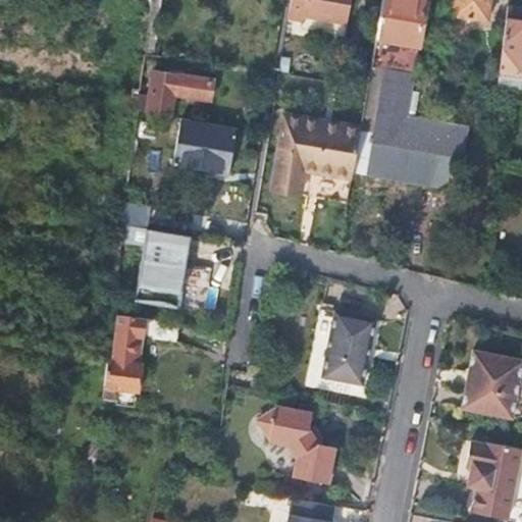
[(151,0),(145,55),(154,56),(161,3),(163,2),(166,1),(166,0),(192,0),(195,3),(199,5),(217,8),(218,0),(151,0)]
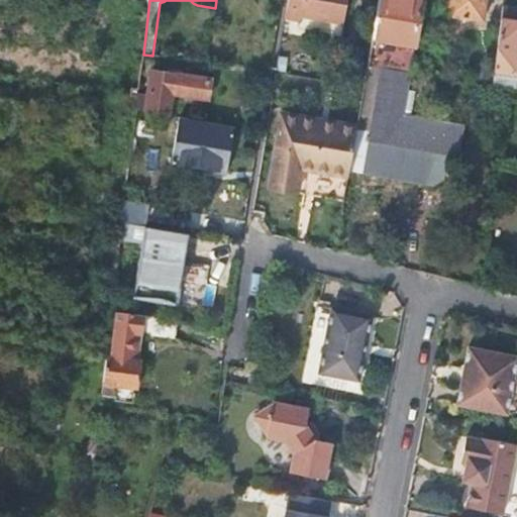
[(344,23),(347,0),(294,0),(291,18),(305,21),(306,15),(344,23)]
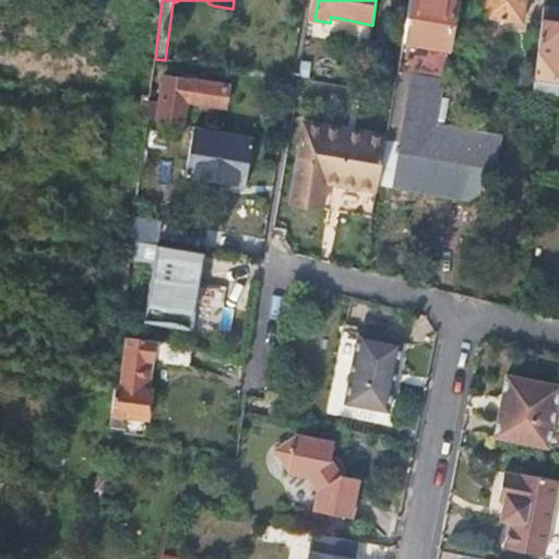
[(459,0),(409,0),(399,70),(416,72),(395,189),(466,201),(497,182),(502,144),(435,131),(459,0)]
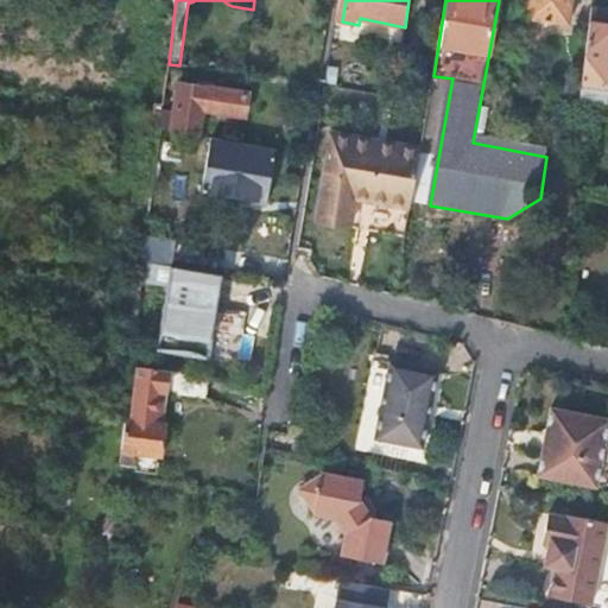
[(527,0),(525,18),(565,24),(568,0),(527,0)]
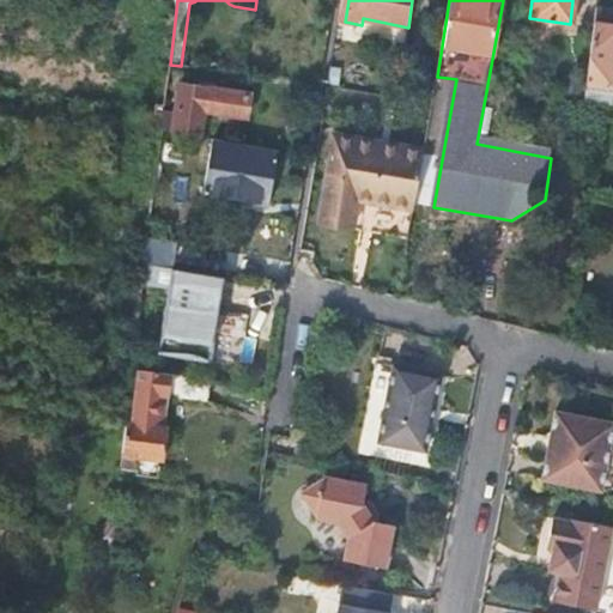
[(612,2),(598,0),(596,8),(612,10),(612,82),(612,87),(612,2)]
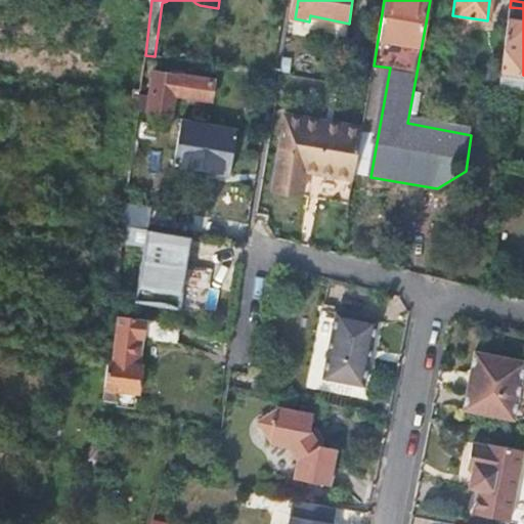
[(523,70),(523,8),(510,7),(501,73),(523,75),(523,70)]
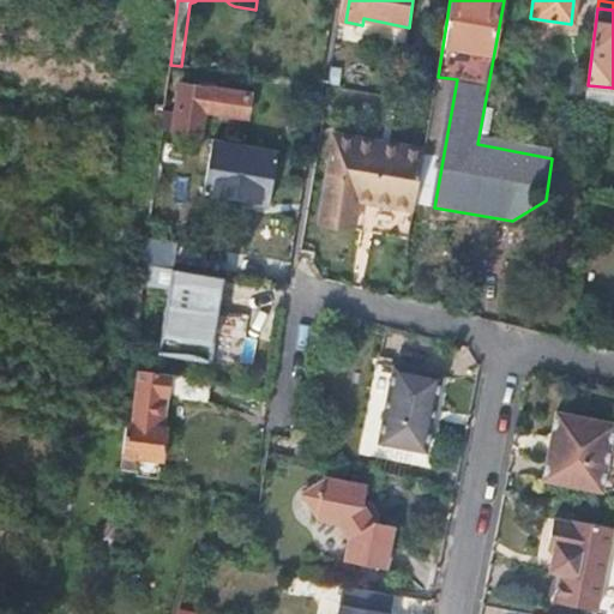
[(181,84),(178,115),(175,133),(203,137),(206,113),(246,118),(250,94),(181,84)]
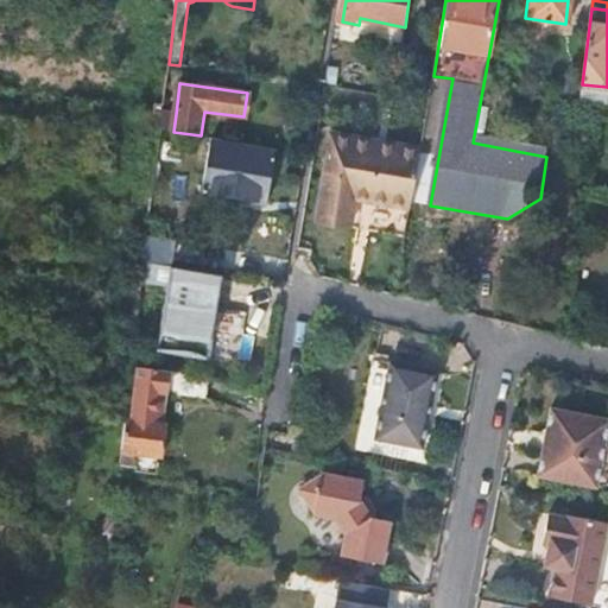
[(176,114),(163,112),(160,131),(173,133),(173,132),(176,114)]
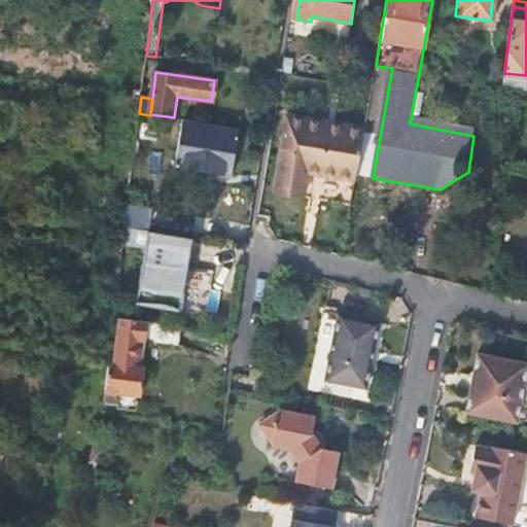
[(309,171),(356,179),(364,131),(364,128),(289,114),(276,190),(304,196),(309,171)]
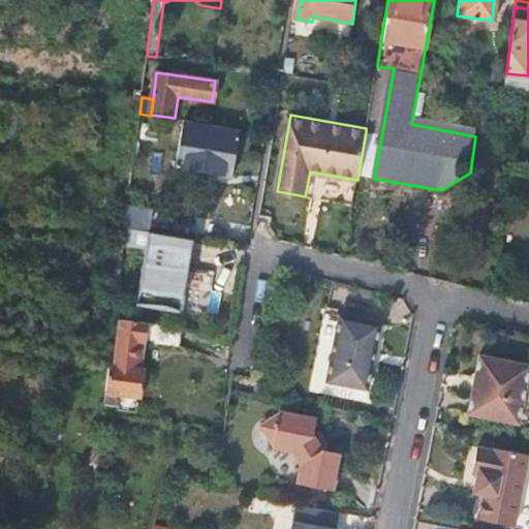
[(240,137),(204,130),(196,172),(232,178),(240,137)]
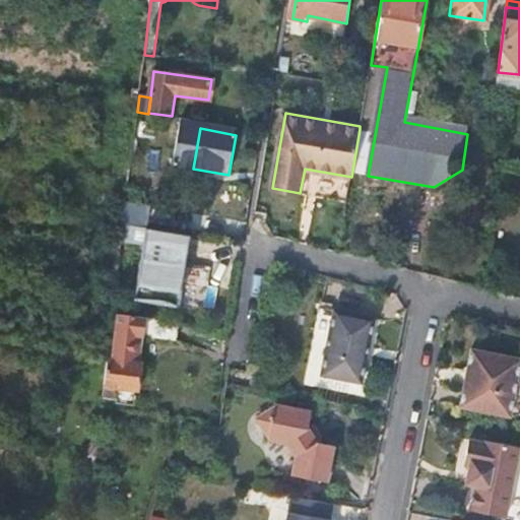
[(179,304),(187,246),(143,239),(134,296),(179,304)]
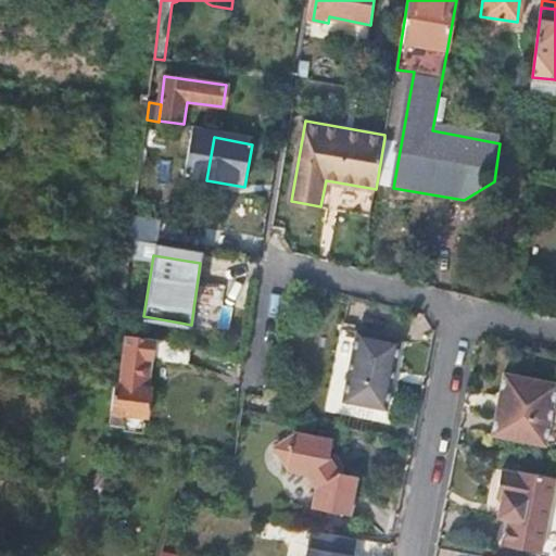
[(358,332),(345,403),(388,412),(402,341),(358,332)]
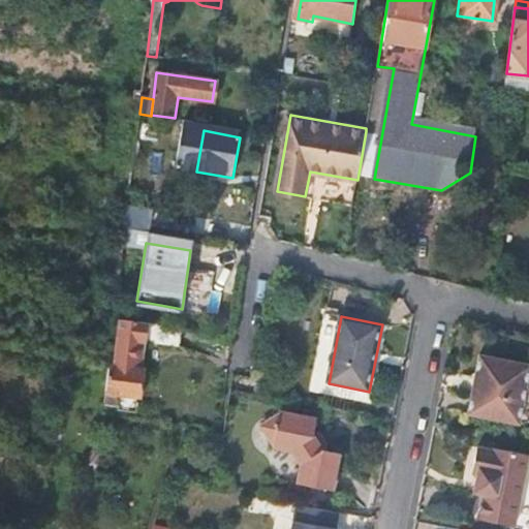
[(112,364),(107,363),(102,401),(117,403),(119,393),(137,396),(137,393),(142,390),(143,384),(143,378),(139,375),(142,368),(134,367),(138,342),(175,348),(178,330),(118,318),(112,364)]
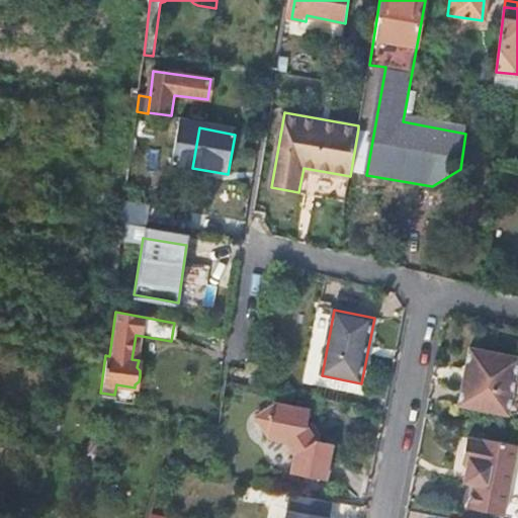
[(517,379),(517,380),(517,373),(517,359),(470,351),(467,366),(461,372),(459,387),(462,392),(460,409),(510,418),(514,398),(517,398),(517,379)]
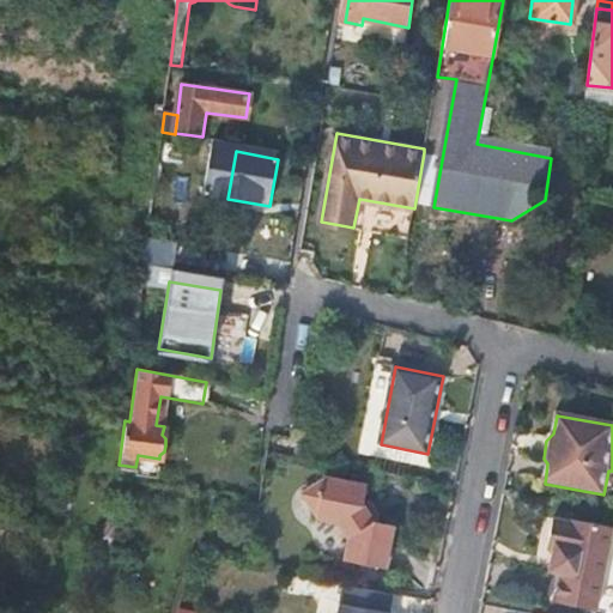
[(369,487),(325,479),(322,484),(301,496),(316,511),(316,519),(339,523),(351,540),(346,564),(387,572),(394,530),(381,528),(381,520),(372,507),(366,504),(369,487)]
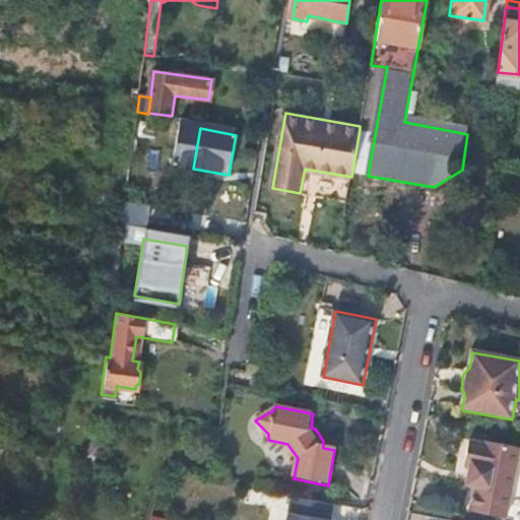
[(478,478),(476,490),(471,515),(500,519),(508,519),(519,457),(519,450),(485,443),(484,447),(470,444),(465,468),(470,469),(469,477),(478,478)]
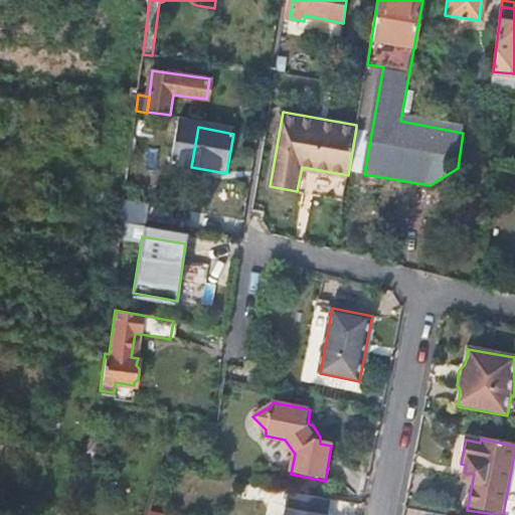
[(463,484),(472,485),(474,474),(465,473),(463,484)]
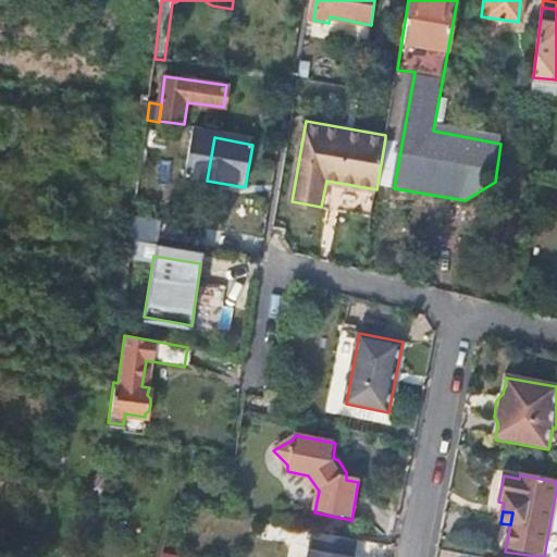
[(356,542),(312,533),(307,556),(354,556),(356,542)]
